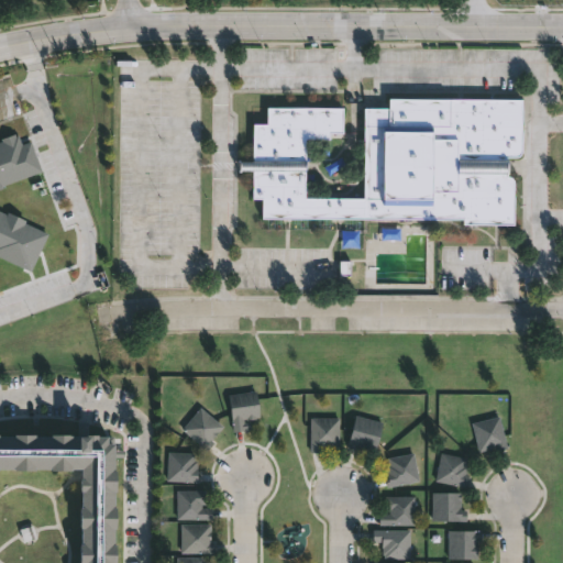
[(508,175),(517,181),(516,225),(465,224),(465,220),(360,219),(359,229),(344,229),(344,219),(333,219),(333,229),(319,229),(319,219),(308,219),(308,229),(295,229),(295,219),(282,219),(282,229),(268,229),(268,219),(263,219),(263,199),(253,199),(254,172),(241,172),(241,161),(254,161),(254,123),(268,123),(268,107),(344,108),(344,133),(331,133),(331,139),(307,139),(307,198),(365,198),(366,108),(390,108),(390,98),(523,99),(523,154),(520,156),(509,156),(508,175)]
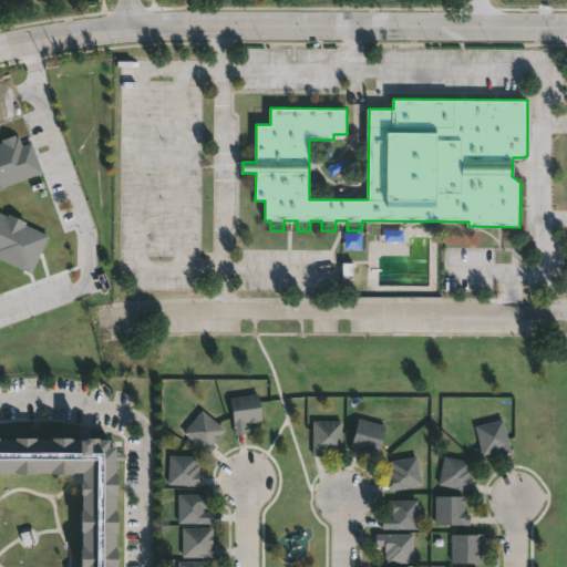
[(0,144),(3,143),(2,140),(14,135),(16,137),(19,136),(22,146),(31,143),(42,173),(2,187),(3,189),(0,191),(0,213),(7,216),(8,214),(27,222),(26,225),(49,235),(31,274),(0,258),(0,144)]
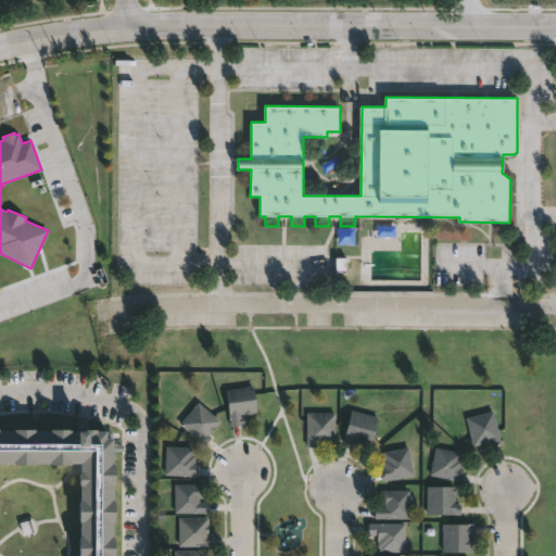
[(252,412),(252,414),(242,415),(241,413),(239,413),(240,416),(245,415),(247,422),(228,425),(223,389),(252,384),(255,412),(252,412)]
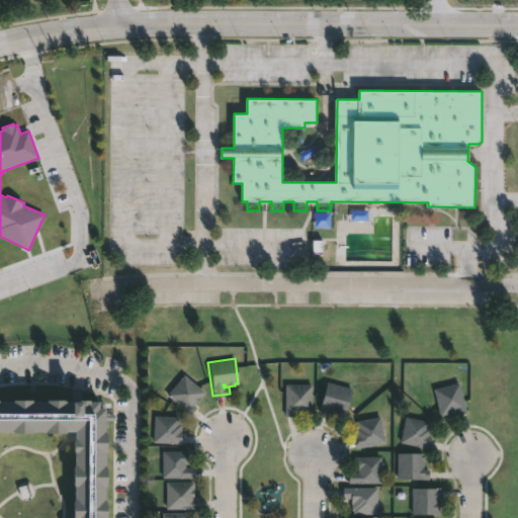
[(190,412),(189,414),(166,394),(182,373),(203,392),(193,404),(195,406),(190,412)]
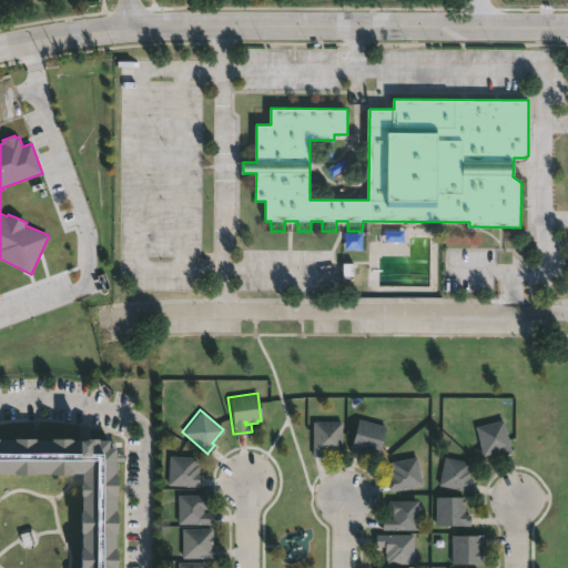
[(386,425),(378,455),(361,449),(359,453),(348,449),(357,417),(386,425)]
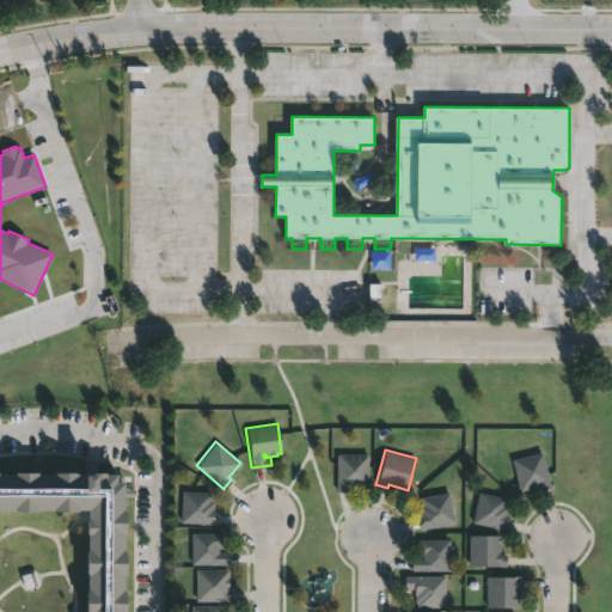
[(542,451),(551,487),(539,489),(538,485),(519,490),(510,459),(542,451)]
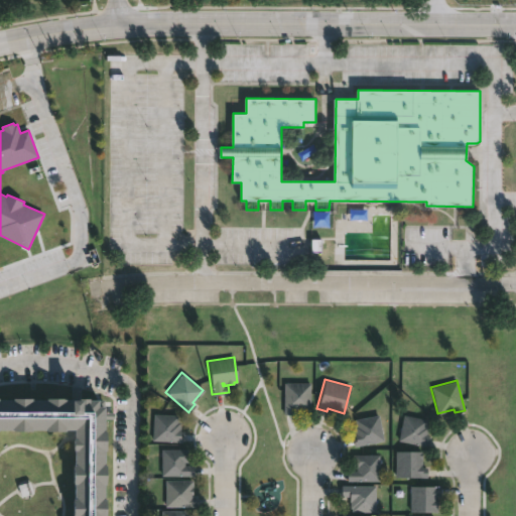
[(284,414),(282,414),(283,382),(309,382),(309,408),(292,408),(292,414),(284,414)]
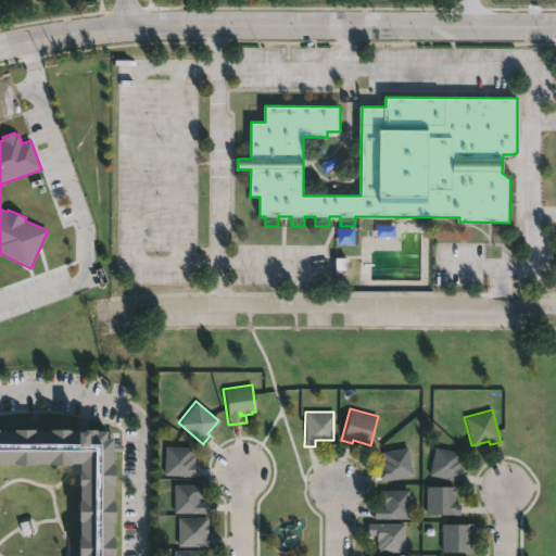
[(77,555),(78,463),(0,462),(0,429),(103,430),(103,437),(113,437),(112,555),(77,555)]
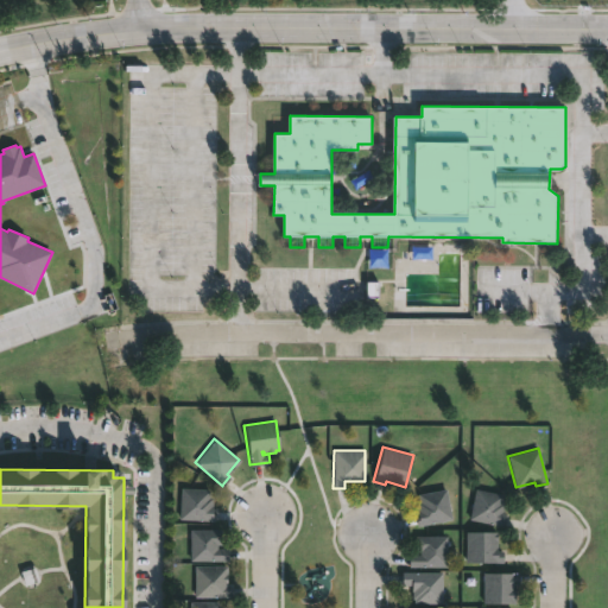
[(214,517),(213,520),(178,518),(179,487),(208,488),(208,496),(211,496),(210,510),(214,510),(214,517)]
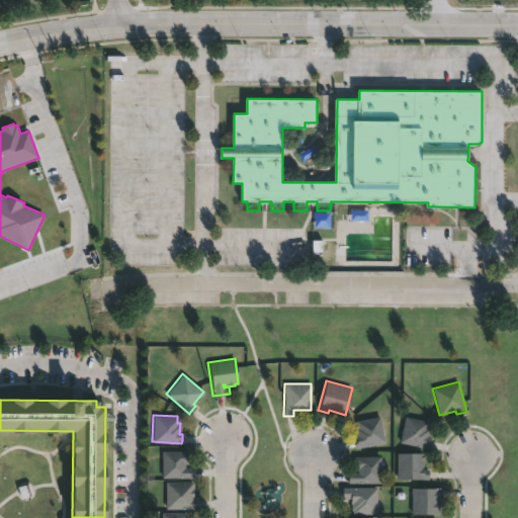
[(383,441),(354,447),(352,438),(355,437),(353,427),(356,427),(355,420),(378,416),(383,441)]
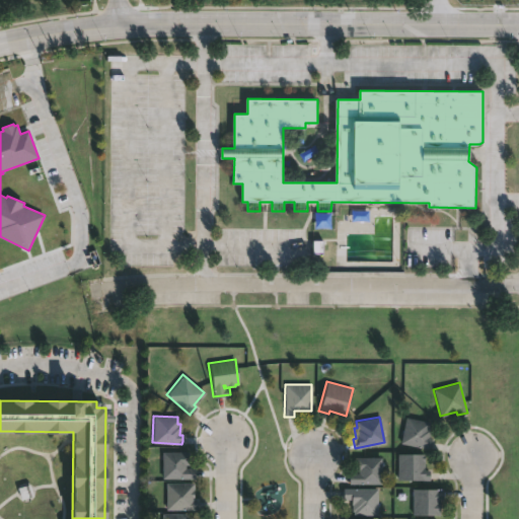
[(430,447),(430,449),(399,443),(404,418),(429,422),(428,429),(430,429),(428,440),(432,440),(430,447)]
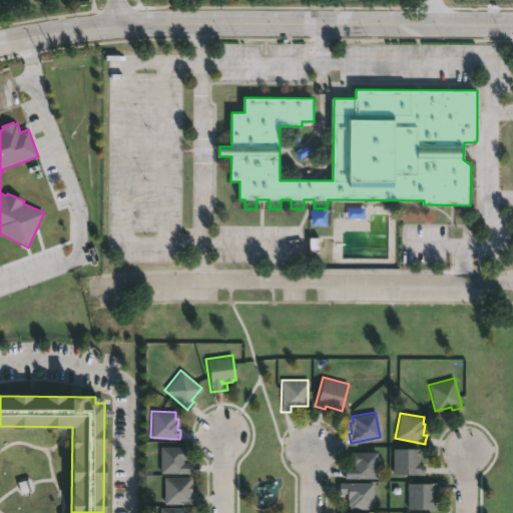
[(182,462),(191,462),(191,473),(159,472),(159,447),(186,447),(186,458),(182,458),(182,462)]
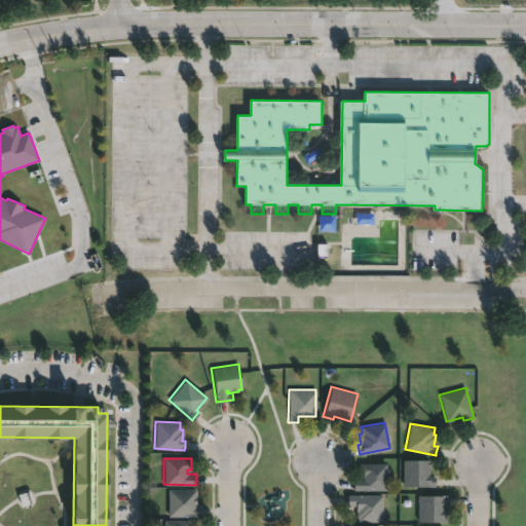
[(429,474),(429,476),(435,476),(435,486),(403,486),(403,458),(429,458),(429,474)]
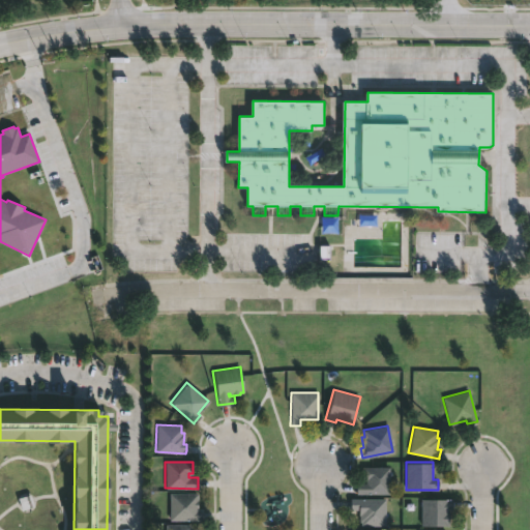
[(388,467),(388,494),(356,493),(356,482),(365,483),(365,479),(361,479),(361,466),(388,467)]
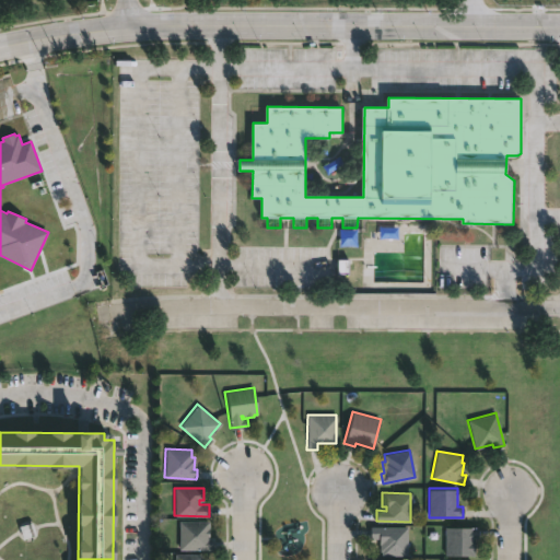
[(208,536),(208,538),(211,538),(212,549),(178,549),(177,521),(208,520),(208,536)]
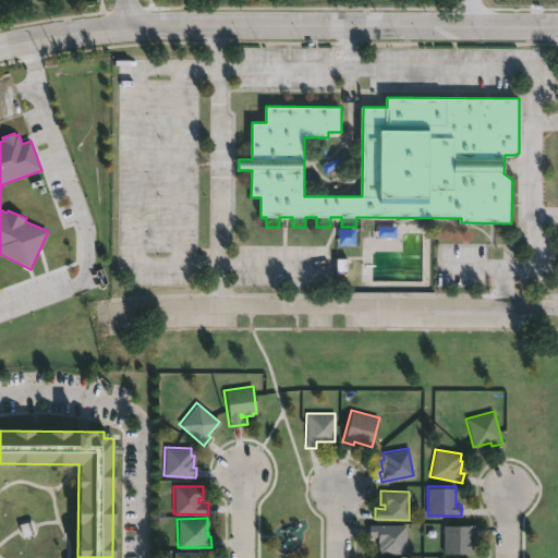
[(404,524),(404,553),(378,553),(378,549),(377,549),(377,536),(368,536),(368,524),(404,524)]
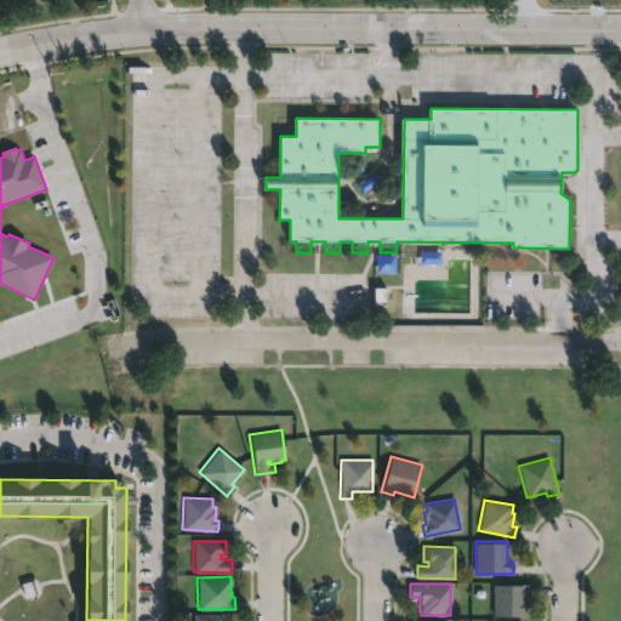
[(524,598),(525,598),(525,615),(493,615),(493,585),(529,585),(529,596),(524,596),(524,598)]
